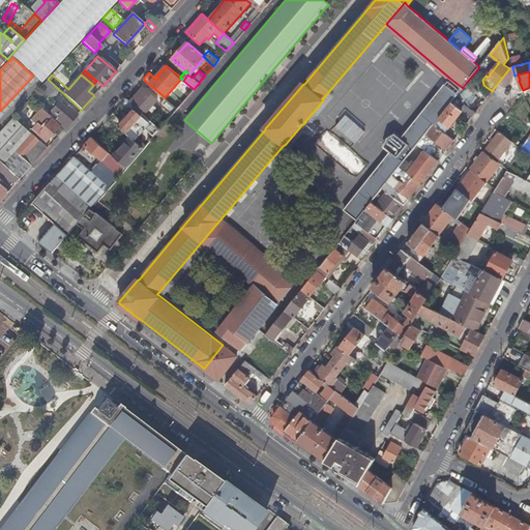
[(33,76),(0,111),(0,118),(36,80),(33,76)]
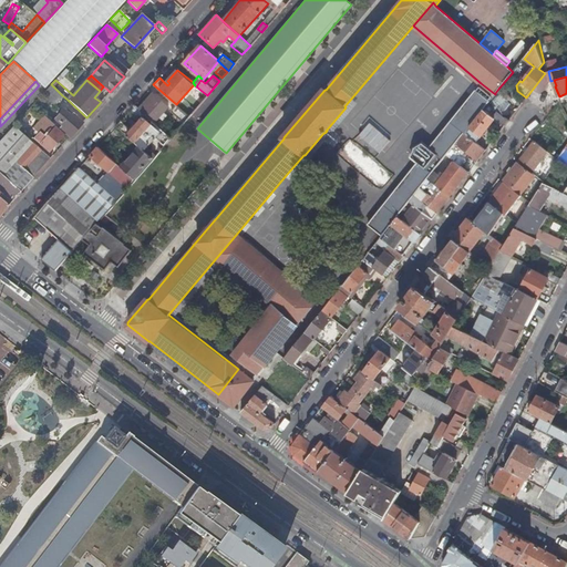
[(495,94),(481,83),(449,123),(429,147),(422,142),(414,147),(411,157),(418,163),(367,226),(380,237),(398,216),(400,213),(409,202),(413,196),(419,188),(425,181),(428,178),(436,166),(445,155),(463,134),(464,133),(483,109),(495,94)]
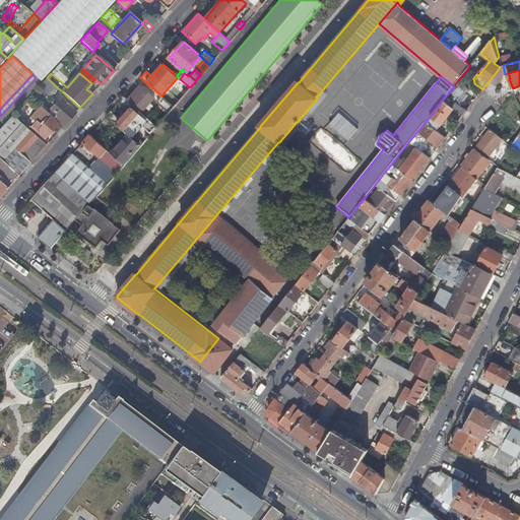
[(57,87),(47,77),(39,86),(49,96),(57,87)]
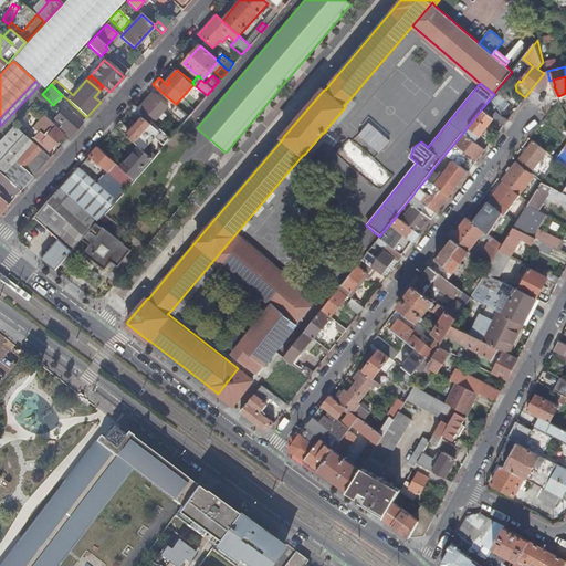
[(106,88),(103,86),(100,91),(94,97),(97,100),(106,88)]
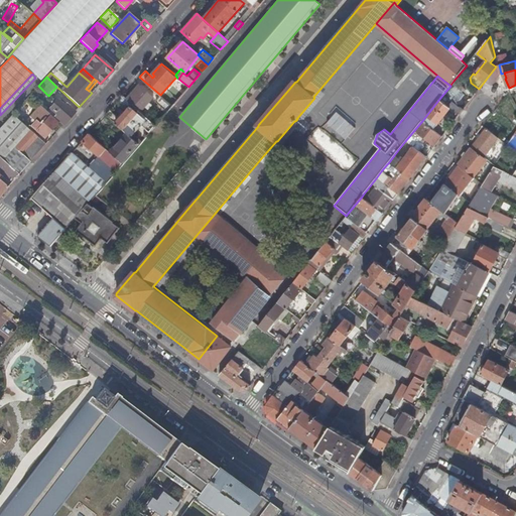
[(461,86),(454,81),(450,85),(453,86),(458,90),(461,86)]
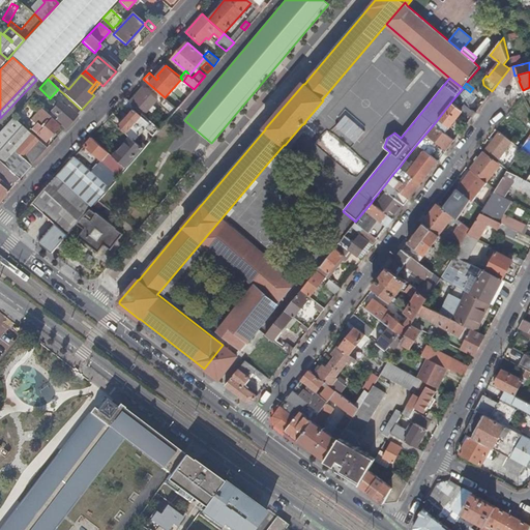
[(478,99),(470,92),(465,88),(457,98),(464,104),(471,110),(478,99)]
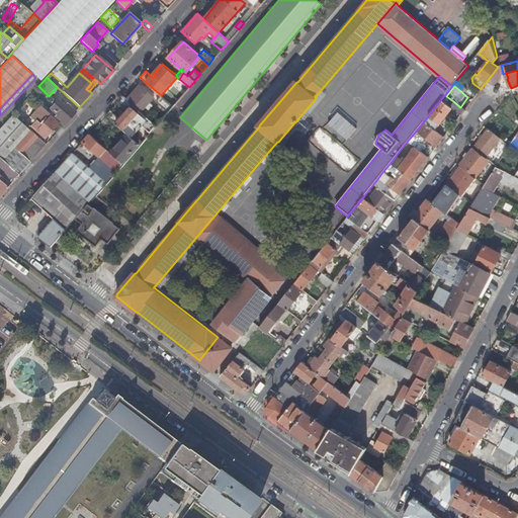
[(128,101),(141,112),(145,106),(150,109),(153,106),(149,102),(153,98),(141,87),(128,101)]
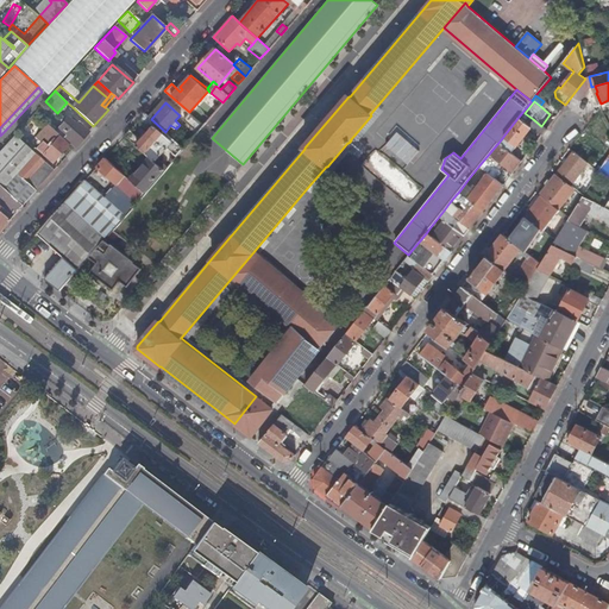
[(125,136),(150,158),(154,162),(167,148),(176,156),(177,154),(183,148),(165,132),(151,119),(144,113),(139,119),(151,129),(140,140),(130,130),(125,136)]
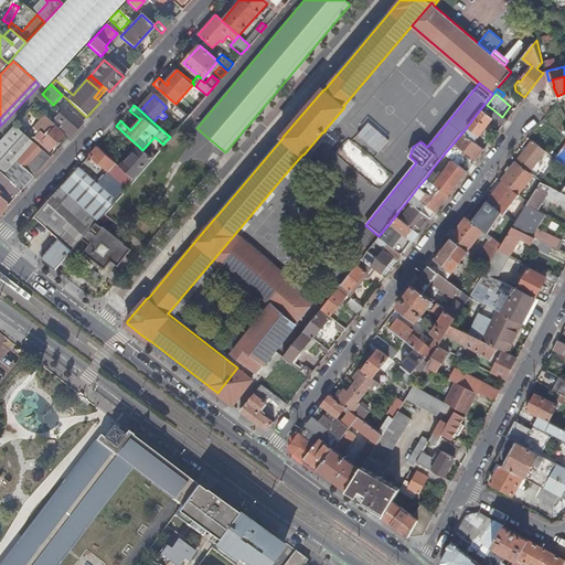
[(182,123),(188,116),(176,105),(170,112),(182,123)]
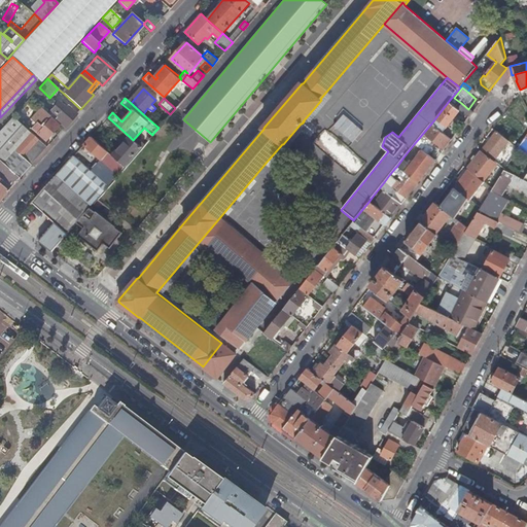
[(457,108),(449,101),(431,124),(442,132),(459,109),(457,108)]
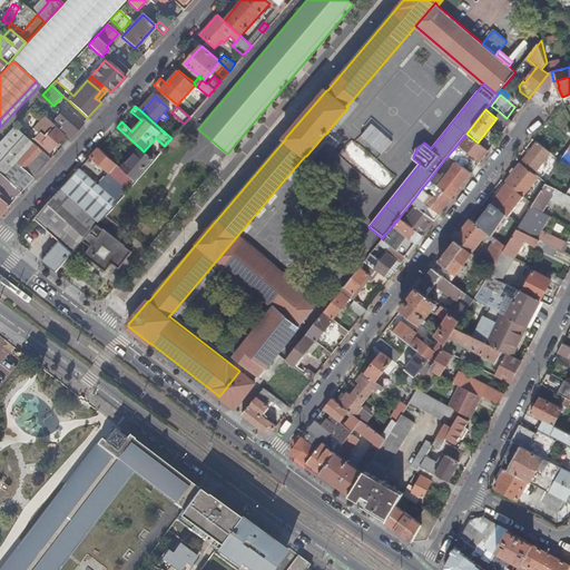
[(70,138),(82,124),(74,116),(71,118),(62,111),(51,124),(56,128),(59,130),(61,129),(70,138)]
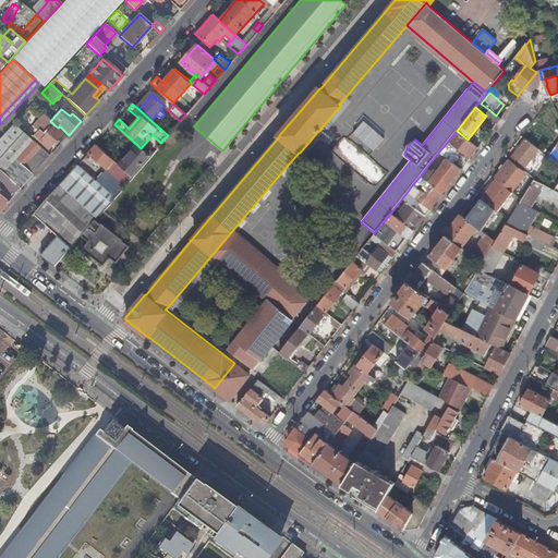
[(499,118),(496,116),(488,109),(484,114),(486,116),(495,122),(499,118)]
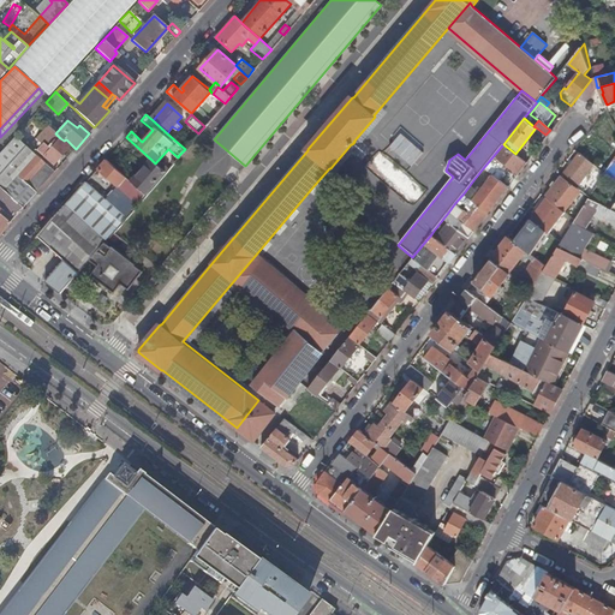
[(55,133),(47,125),(35,138),(41,144),(36,150),(52,165),(69,147),(59,138),(60,138),(55,133)]
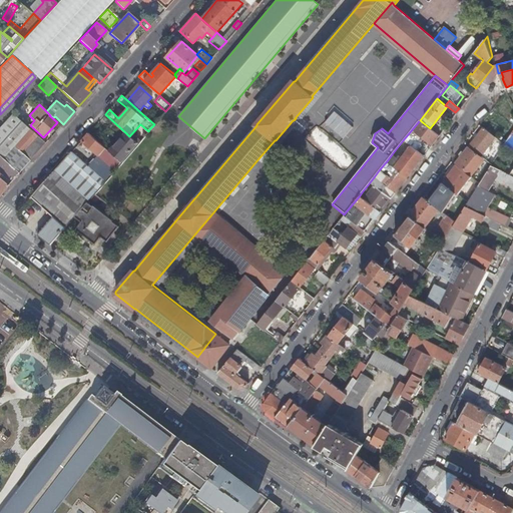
[(0,126),(0,156),(18,173),(45,143),(12,113),(0,126)]
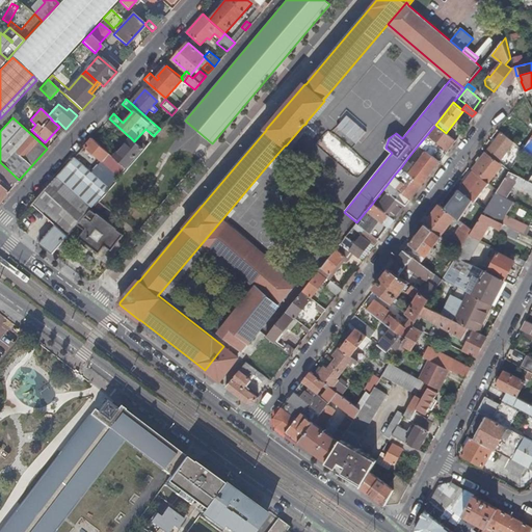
[(446,133),(435,125),(434,126),(418,145),(426,152),(428,153),(433,147),(428,141),(431,137),(448,151),(455,140),(446,133)]
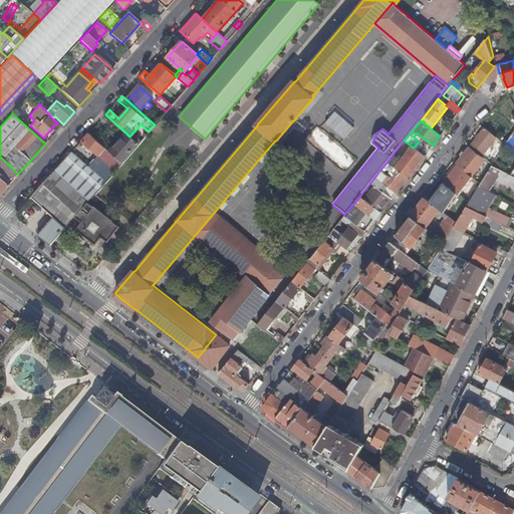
[(317,127),(307,140),(345,172),(355,160),(317,127)]
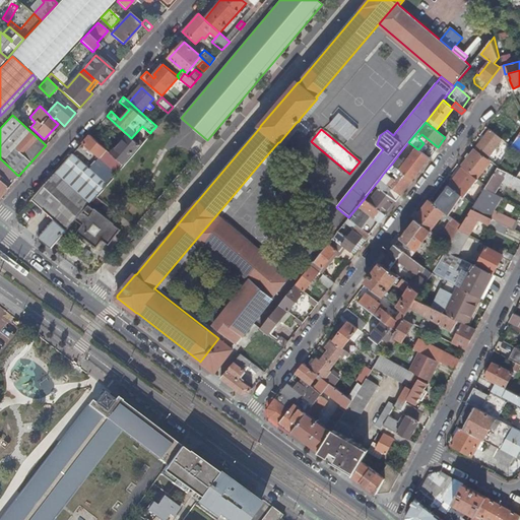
[(502,139),(490,130),(475,149),(488,158),(502,139)]
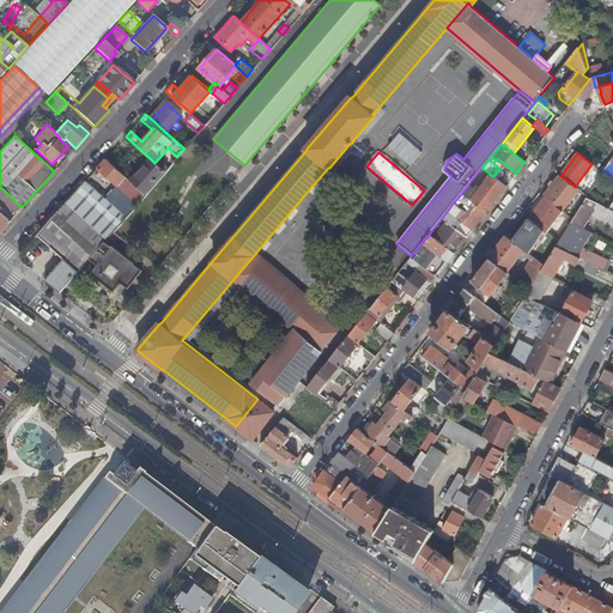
[(104,198),(125,217),(135,205),(145,194),(132,181),(105,159),(98,168),(116,184),(104,198)]
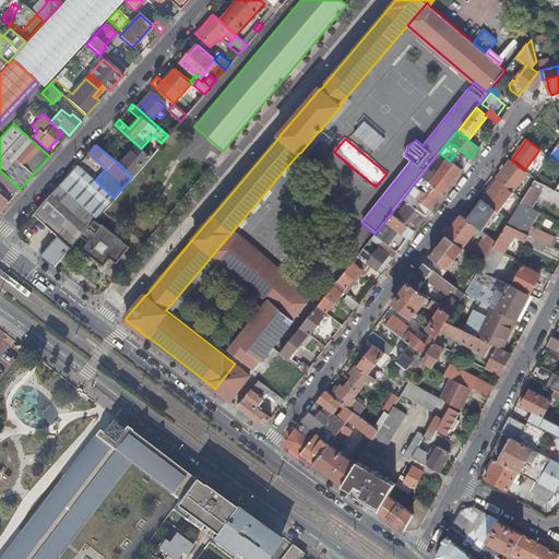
[(120,165),(132,177),(150,156),(146,153),(141,149),(138,145),(120,165)]
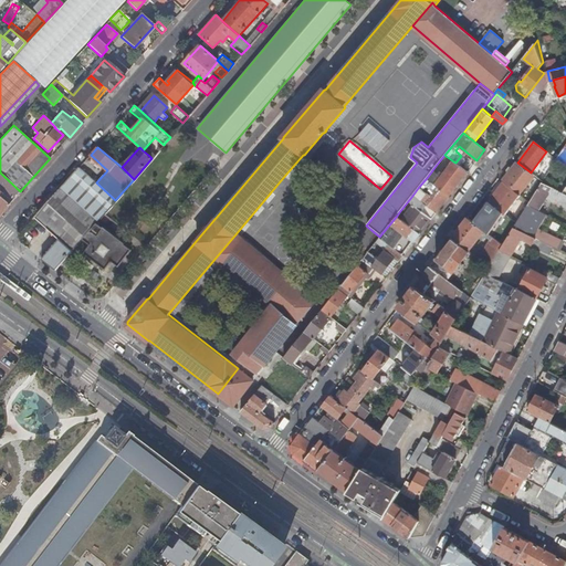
[(565,147),(564,147),(556,159),(565,164),(565,147)]
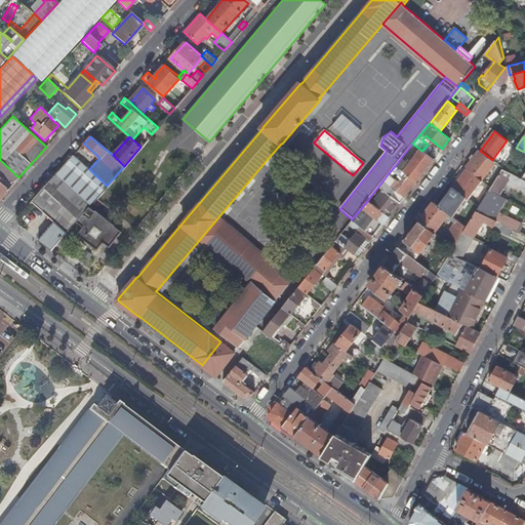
[(422,151),(420,150),(411,162),(404,171),(405,172),(416,182),(434,159),(422,151)]
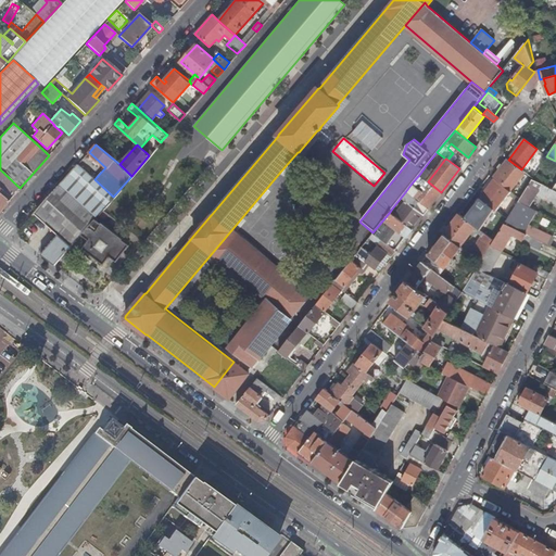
[(521,169),(508,160),(495,177),(510,189),(525,172),(521,169)]
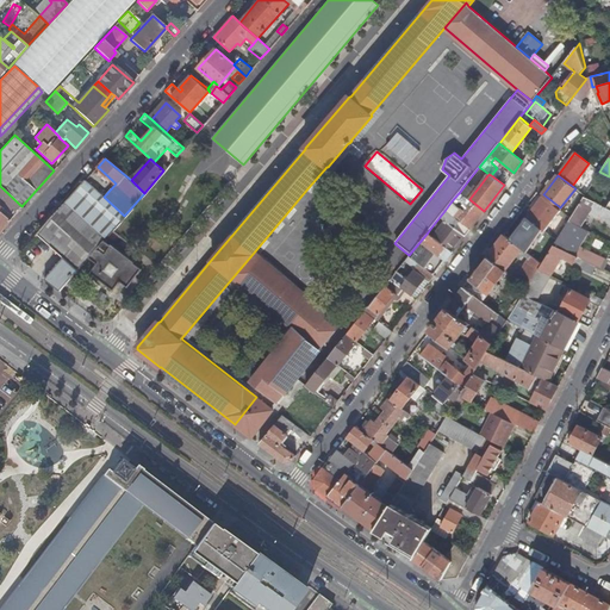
[(45,280),(60,291),(88,257),(104,240),(124,216),(104,197),(86,180),(37,234),(64,257),(45,280)]
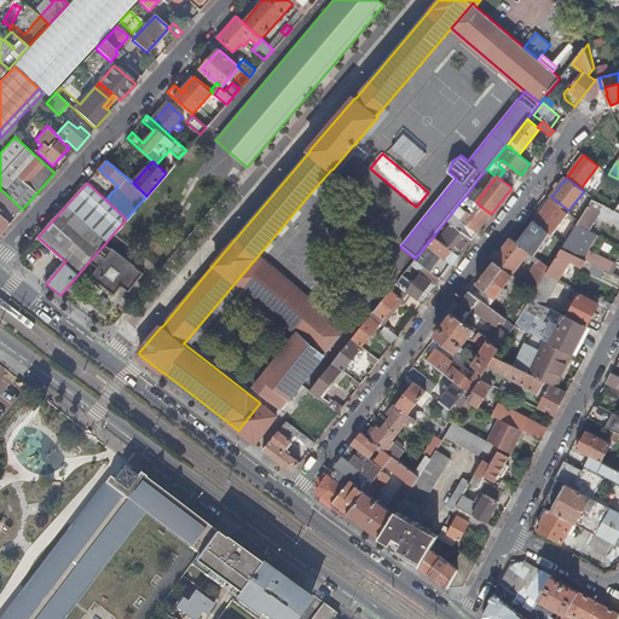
[(0,233),(22,209),(0,189),(0,233)]
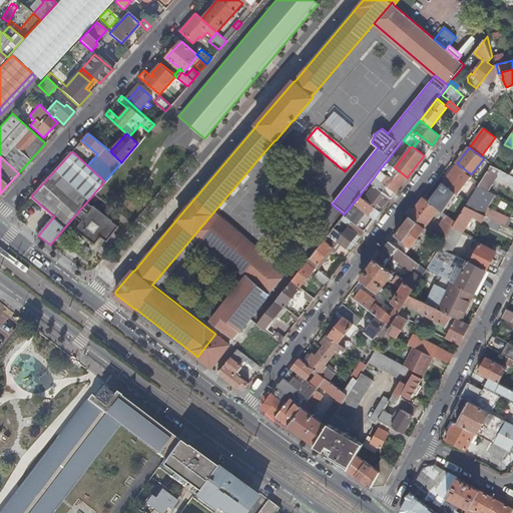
[(471,177),(456,165),(443,183),(445,184),(453,191),(458,194),(471,177)]
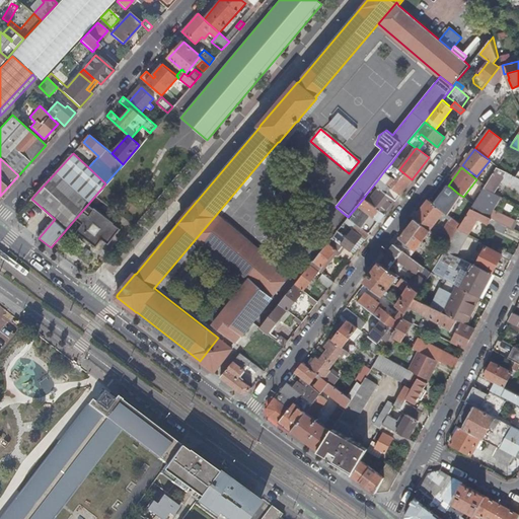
[(518,178),(496,167),(486,186),(484,189),(493,194),(501,179),(506,183),(508,182),(518,187),(518,178)]
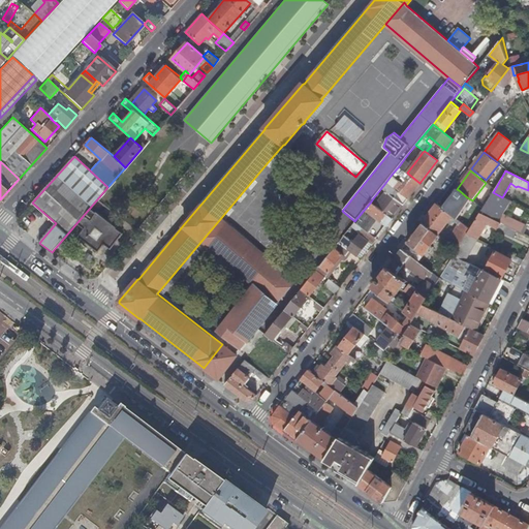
[(373,198),(371,201),(393,218),(419,183),(408,174),(404,180),(405,181),(403,183),(400,181),(391,176),(385,183),(393,188),(391,191),(387,189),(385,191),(377,201),(373,198)]
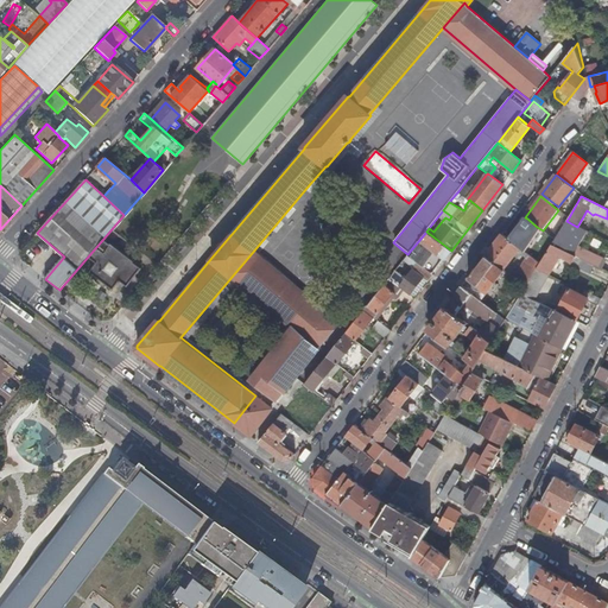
[(451,216),(443,210),(438,216),(443,220),(445,217),(449,220),(451,216)]
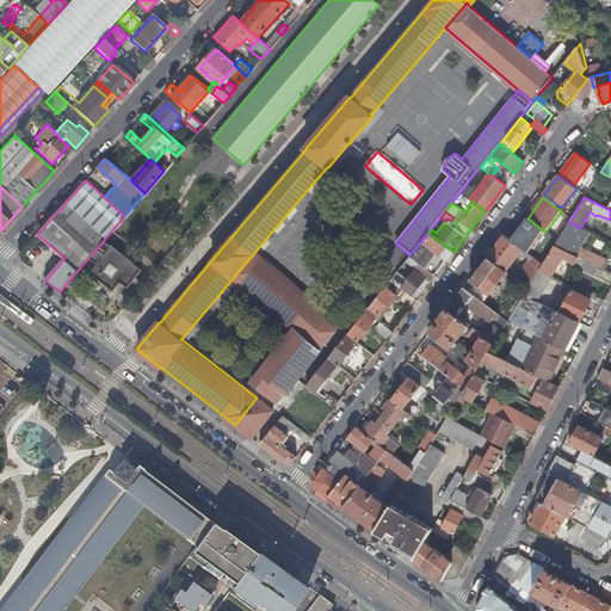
[(539,228),(530,220),(514,239),(530,252),(545,232),(539,228)]
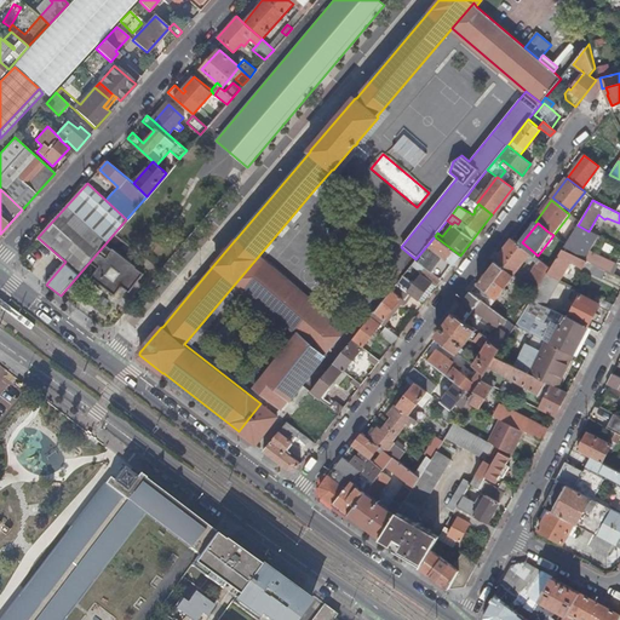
[(566,245),(563,250),(574,254),(591,263),(609,273),(614,264),(589,252),(598,236),(589,231),(578,225),(566,245)]
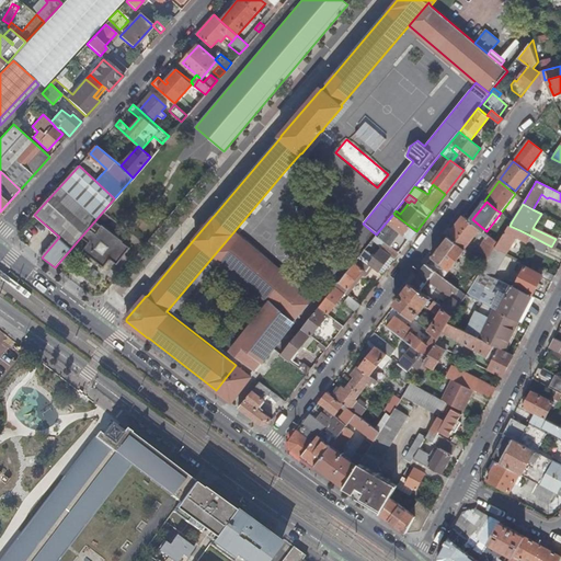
[(376,235),(376,236),(379,238),(385,242),(398,252),(409,240),(410,241),(416,231),(393,214),(376,235)]
